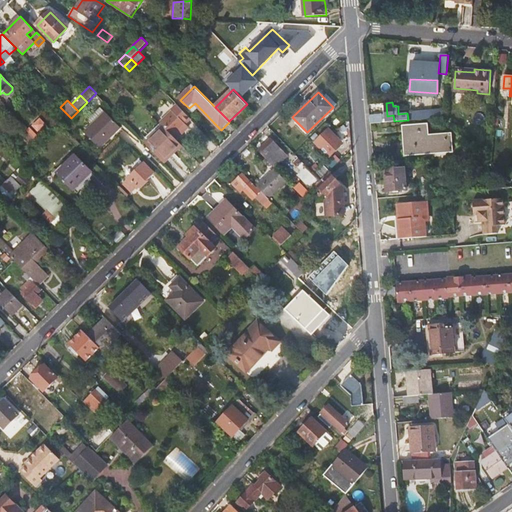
[(186,125),(191,119),(177,105),(172,110),(173,112),(161,124),(164,127),(175,138),(187,126),(186,125)]
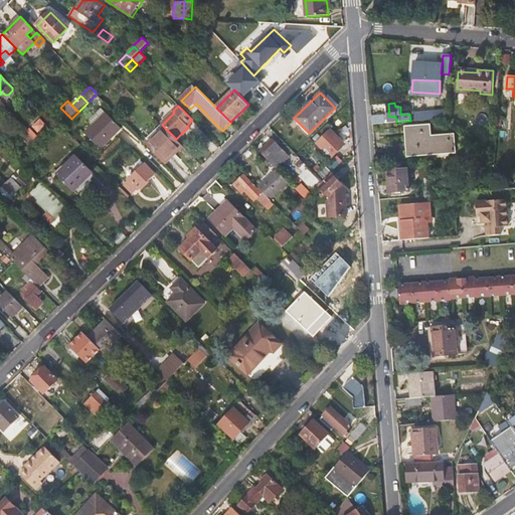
[(121,129),(107,114),(103,110),(91,122),(94,126),(86,135),(101,149),(121,129)]
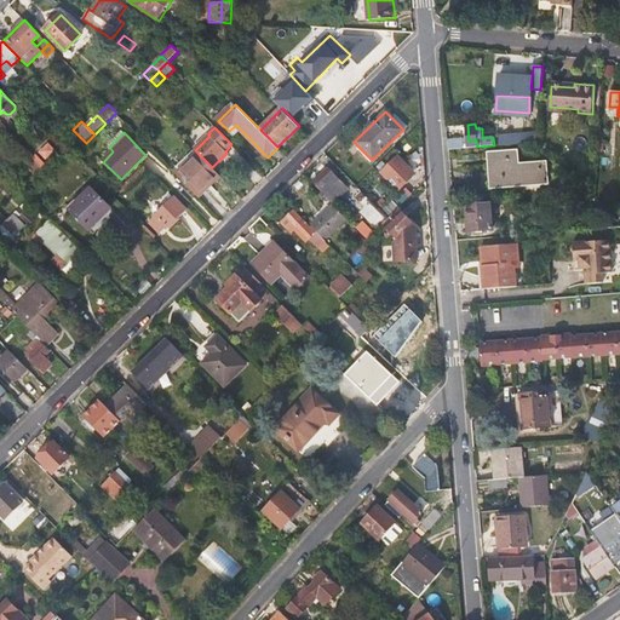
[(507,136),(507,144),(537,142),(537,133),(507,136)]
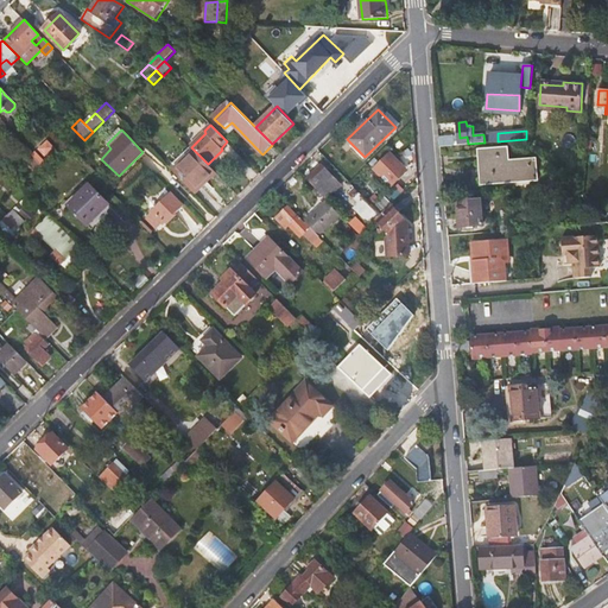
[(454,135),(439,135),(439,146),(454,145),(454,135)]
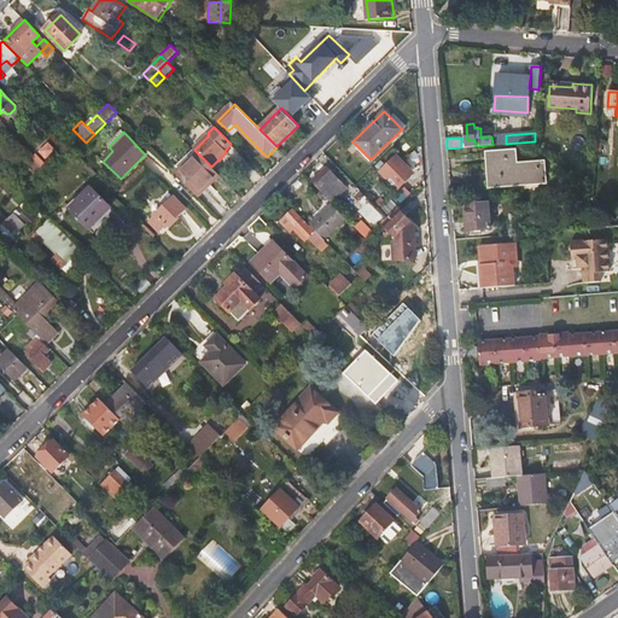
[(56,151),(50,145),(40,153),(47,161),(56,151)]
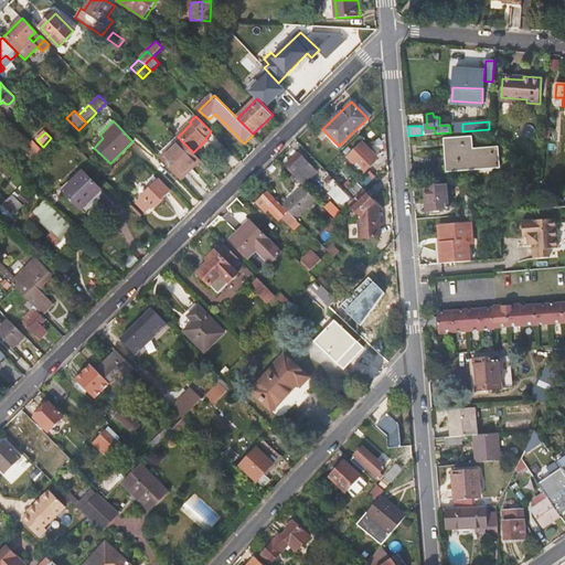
[(178,137),(158,156),(161,159),(181,140),(178,137)]
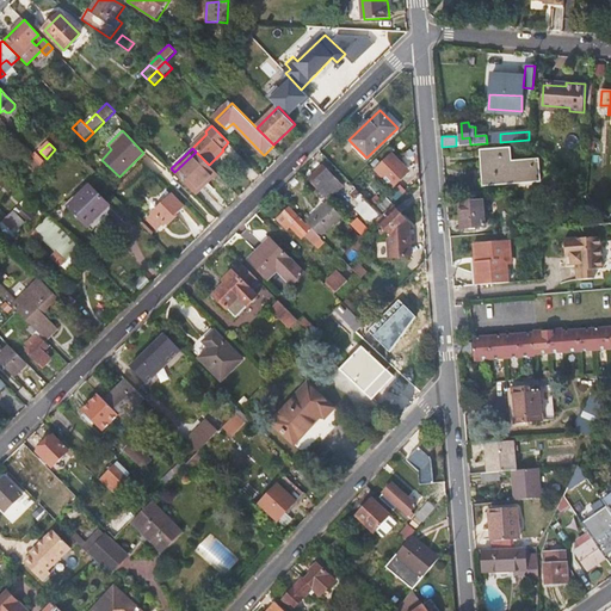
[(485,185),(508,183),(508,178),(534,176),(534,180),(542,179),(539,160),(513,162),(511,149),(486,152),(488,176),(483,177),(485,185)]
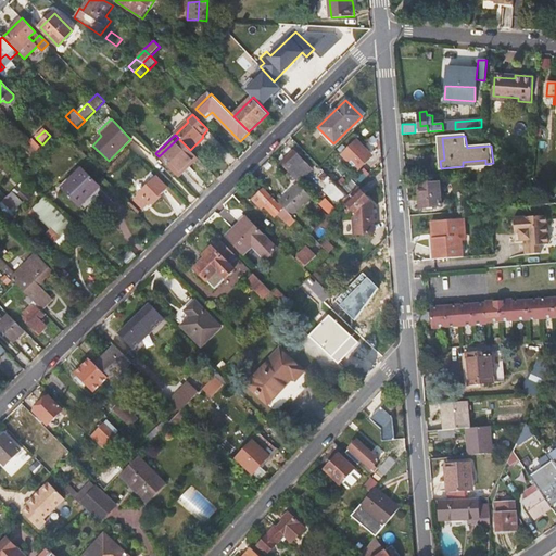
[(199,159),(190,150),(178,138),(159,156),(179,177),(199,159)]
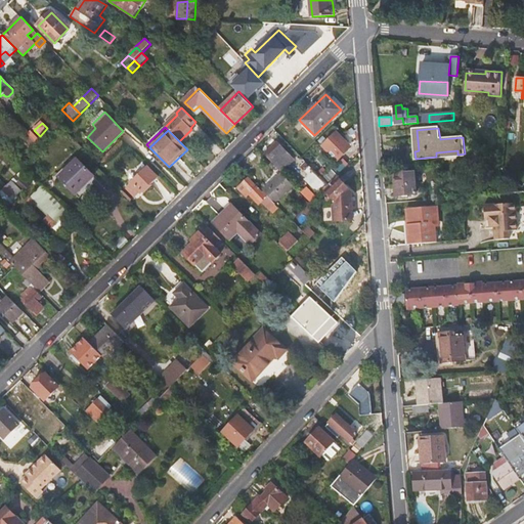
[(349,144),(337,132),(325,143),(338,156),(349,144)]
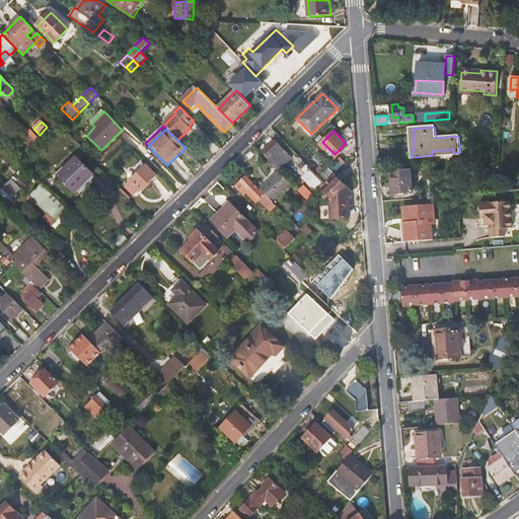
[(43,148),(29,135),(25,140),(31,146),(29,148),(35,154),(43,148)]
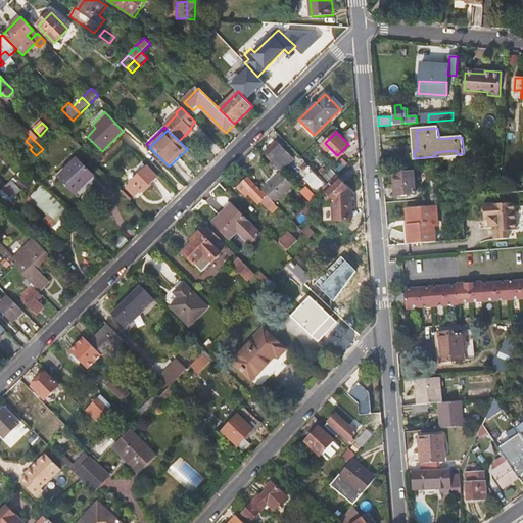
[(277,141),(274,145),(266,153),(282,171),(294,158),(277,141)]
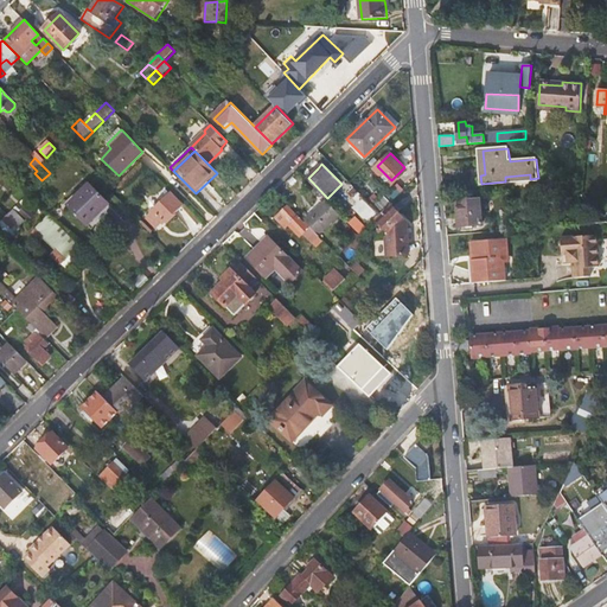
[(305,174),(308,178),(318,168),(314,165),(305,174)]
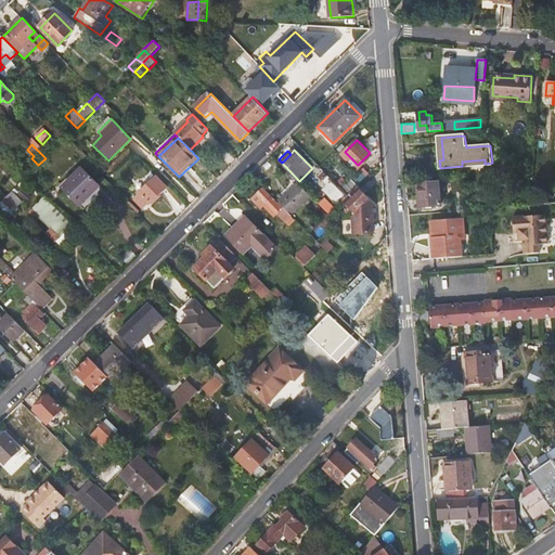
[(100,186),(82,169),(63,188),(80,206),(100,186)]
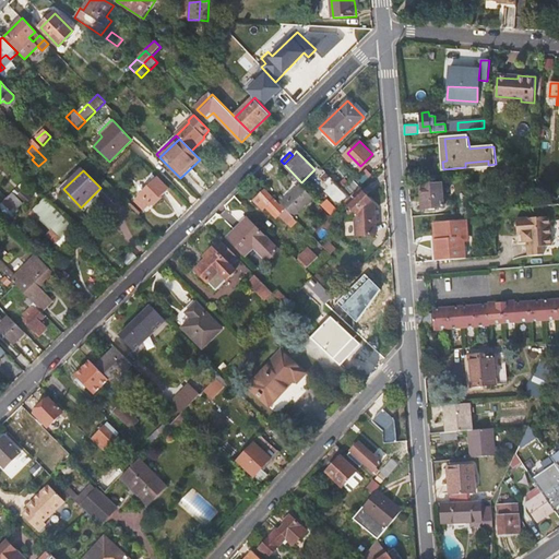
[(329,174),(323,179),(332,188),(328,192),(341,205),(351,195),(345,191),(329,174)]
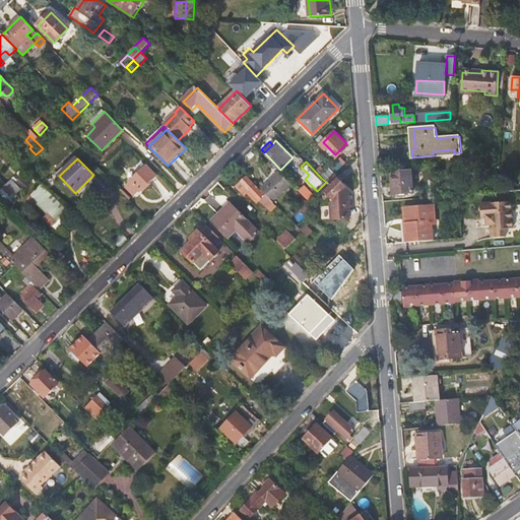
[(146,166),(130,181),(139,190),(148,182),(149,183),(157,176),(146,166)]
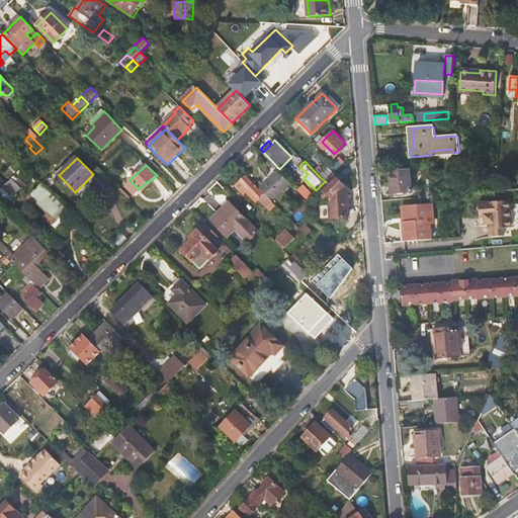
[(330,167),(320,177),(325,181),(335,172),(330,167)]
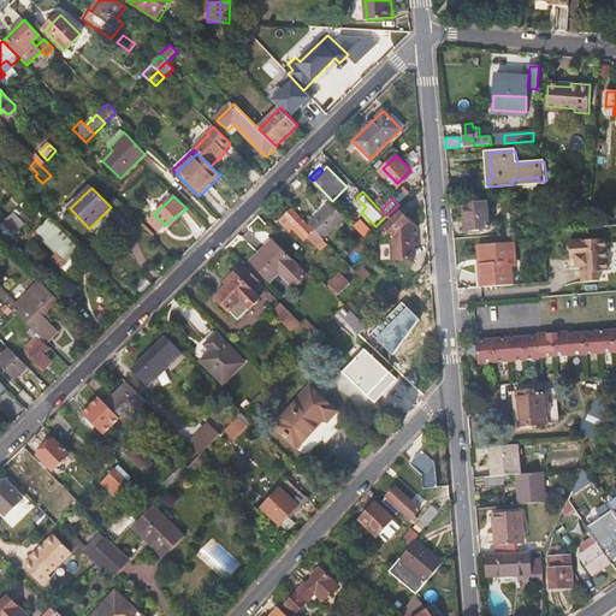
[(28,205),(25,201),(15,212),(17,214),(28,205)]
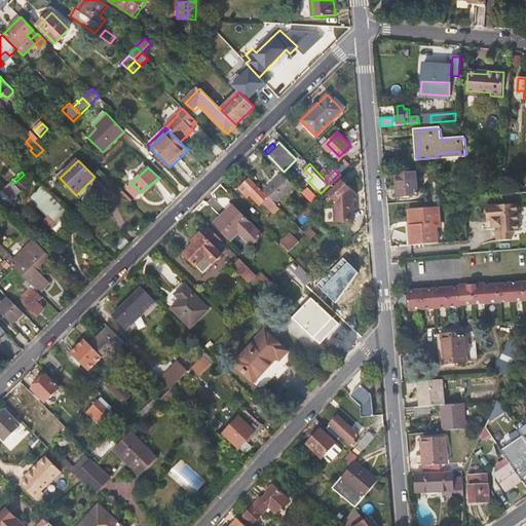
[(416,172),(395,174),(397,196),(417,194),(416,172)]
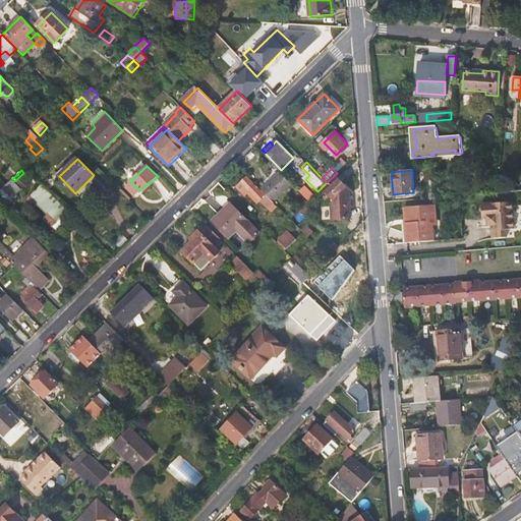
[(275,203),(293,185),(281,172),(267,186),(259,180),(256,183),(263,190),(275,203)]
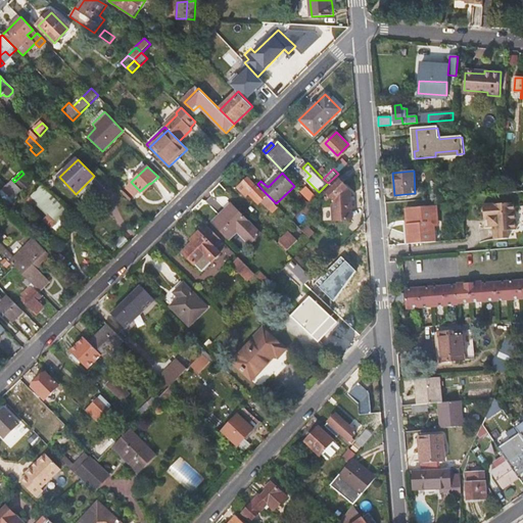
[(272,209),(278,204),(276,203),(264,191),(263,191),(248,177),(243,182),(248,187),(243,192),(247,196),(250,193),(252,191),(258,198),(262,201),(263,200),(272,209)]
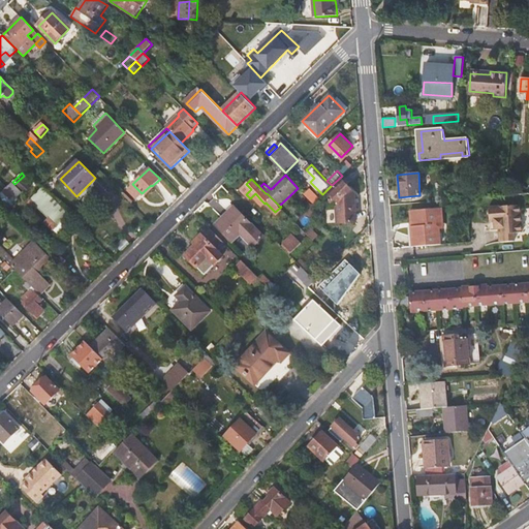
[(353,192),(341,179),(329,191),(341,205),(342,208),(337,208),(340,224),(358,221),(356,210),(349,209),(354,200),(354,197),(351,194),(353,192)]
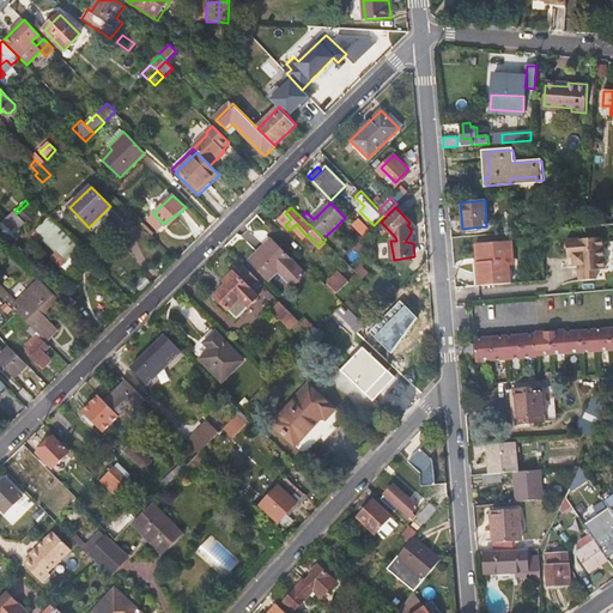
[(24,220),(17,213),(14,211),(8,217),(0,224),(0,232),(10,243),(18,236),(17,235),(22,230),(18,226),(24,220)]
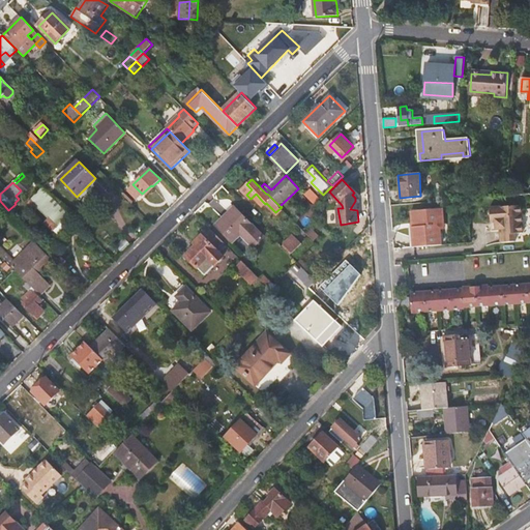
[(138,199),(142,194),(133,184),(128,189),(138,199)]
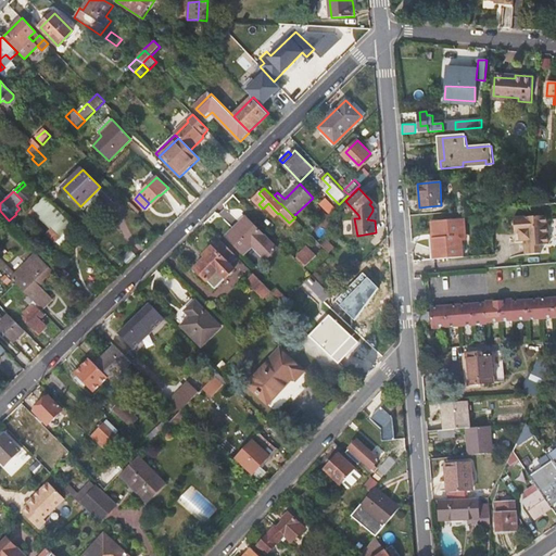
[(66,232),(74,225),(46,197),(30,212),(38,220),(42,215),(53,227),(52,229),(51,228),(47,232),(57,242),(64,235),(65,236),(67,234),(66,232)]
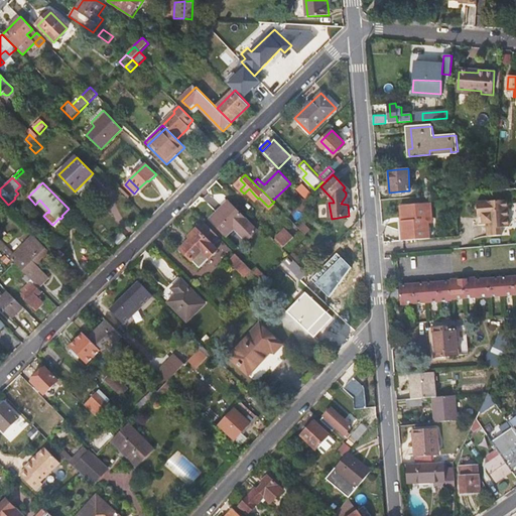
[(302,184),(297,190),(305,199),(311,194),(302,184)]
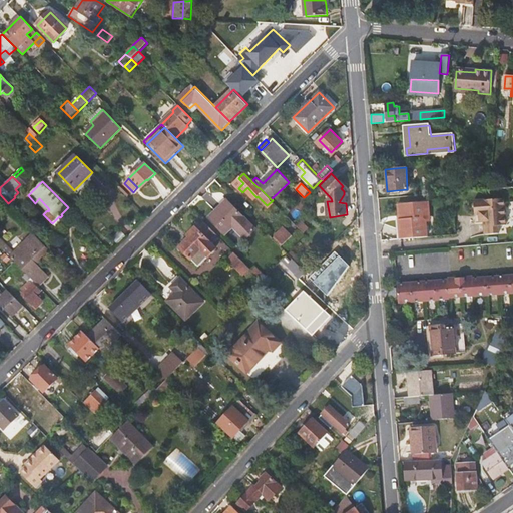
[(298,193),(291,185),(286,190),(293,197),(298,193)]
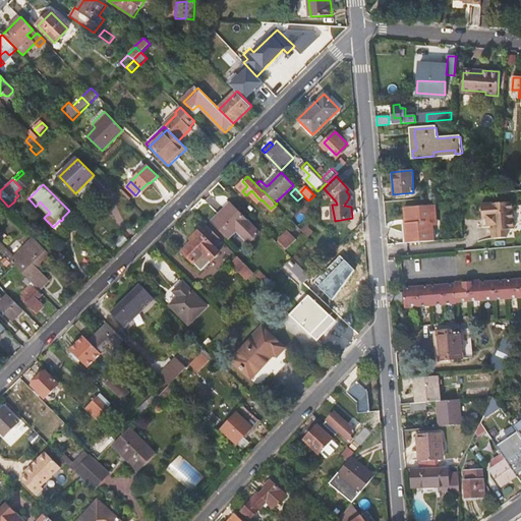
[(255,198),(257,197),(251,190),(249,192),(255,198)]
